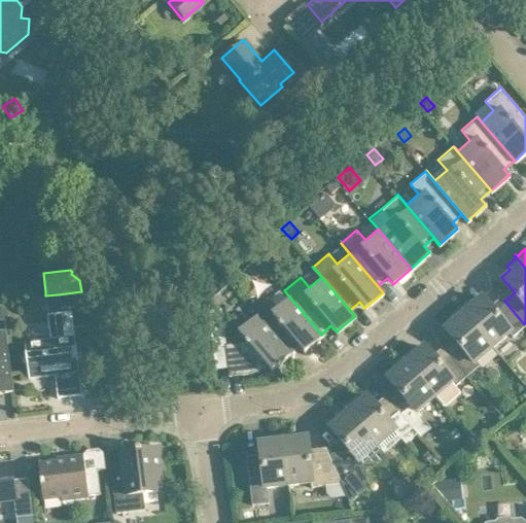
[(77,324),(85,323),(81,291),(58,294),(60,304),(74,303),(77,324)]
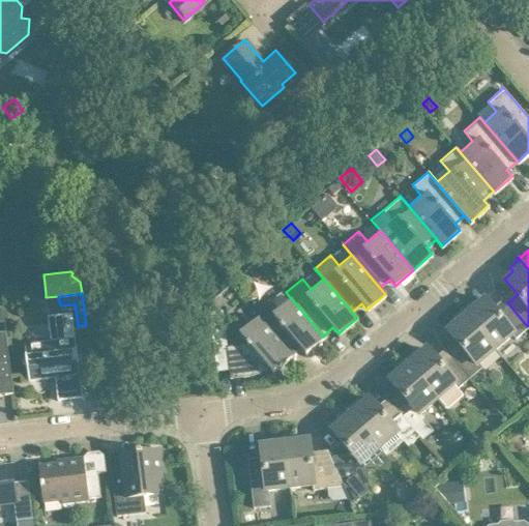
[(460,305),(495,347),(511,332),(515,337),(527,326),(507,302),(496,312),(483,296),(475,303),(471,299),(462,308),(460,305)]
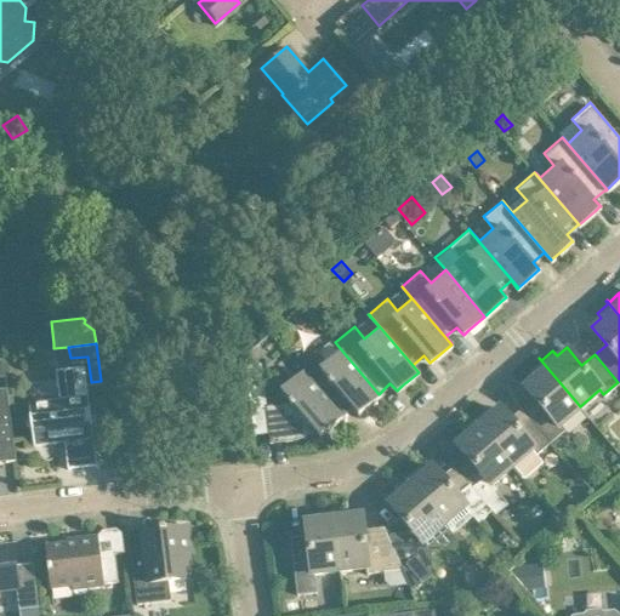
[(314,348),(296,364),(301,370),(340,415),(351,405),(358,412),(363,408),(380,394),(379,394),(340,348),(325,360),(314,348)]
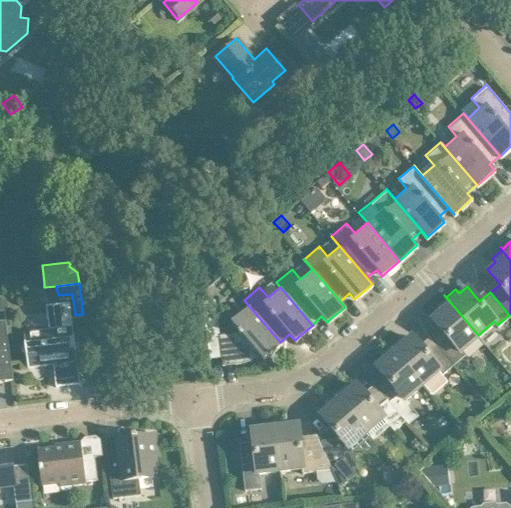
[(461,349),(478,335),(444,295),(443,296),(445,298),(436,306),(439,310),(431,317),(444,331),(433,340),(453,363),(465,352),(461,349)]
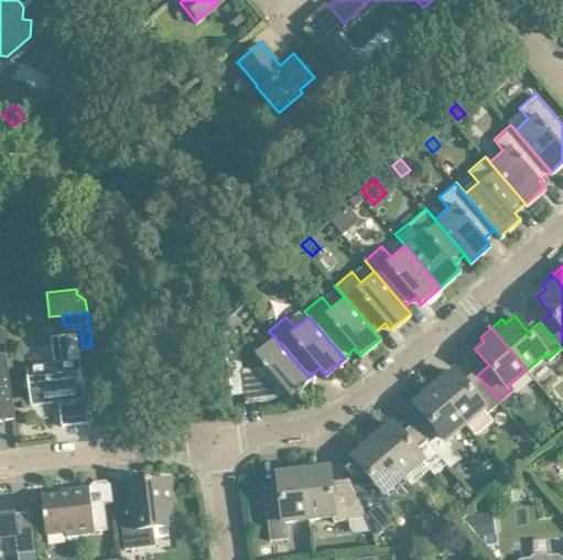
[(24,364),(26,378),(22,384),(28,388),(30,404),(57,399),(61,423),(87,420),(82,381),(86,376),(80,372),(76,331),(50,334),(53,359),(24,364)]
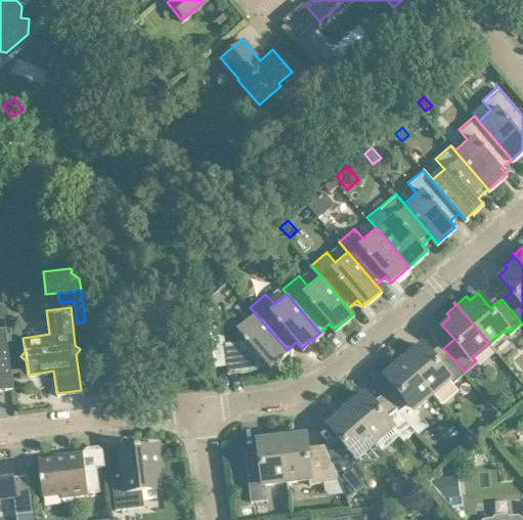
[(273,362),(287,351),(254,312),(235,328),(244,338),(211,342),(214,364),(225,363),(226,372),(246,370),(248,370),(250,369),(253,367),(256,366),(259,363),(263,360),(269,366),(273,362)]
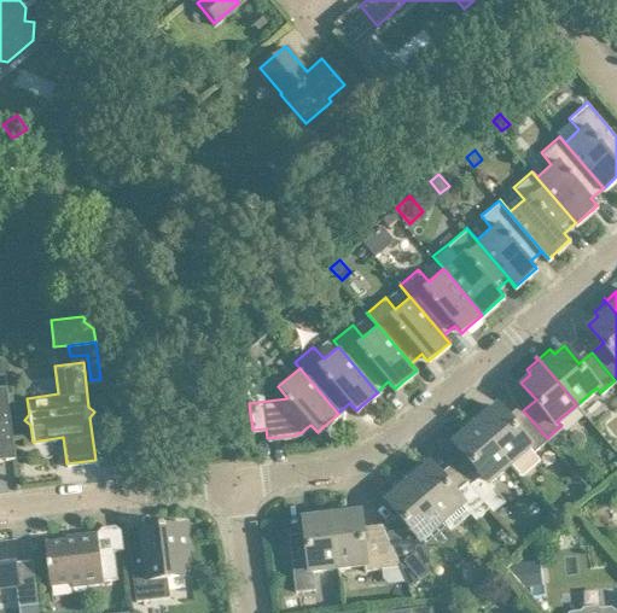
[(0,456),(15,455),(7,398),(6,390),(6,384),(0,384),(0,456)]
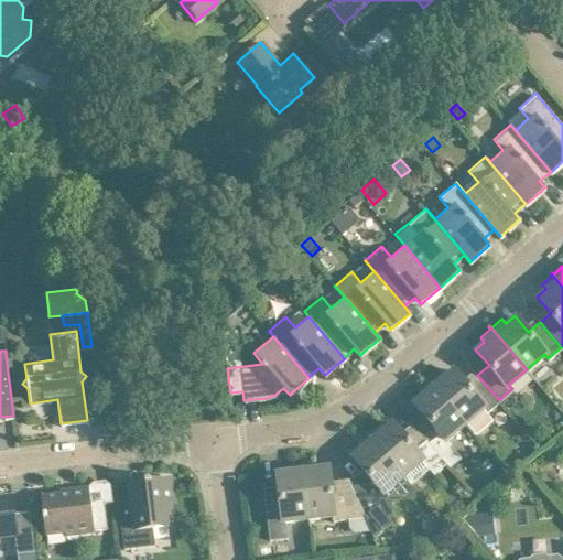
[(428,378),(465,422),(474,432),(491,418),(486,411),(499,400),(477,375),(466,385),(453,368),(443,376),(440,372),(430,380),(428,378)]
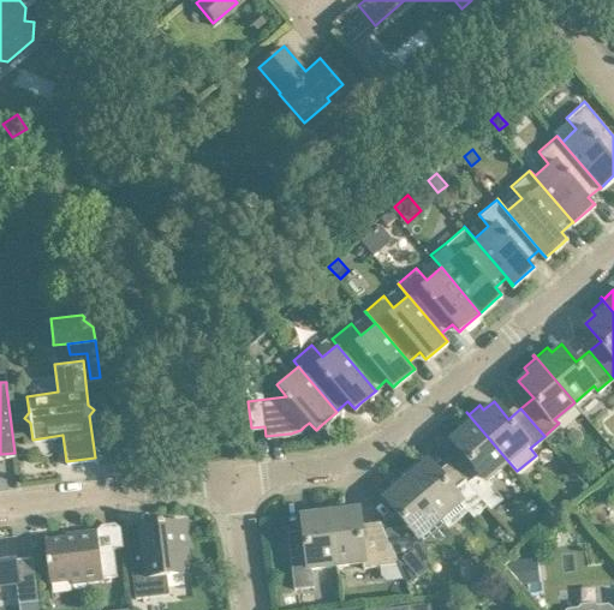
[(487,477),(507,460),(466,412),(465,413),(468,416),(457,424),(462,429),(451,438),(466,455),(454,466),(477,492),(492,480),(487,477)]
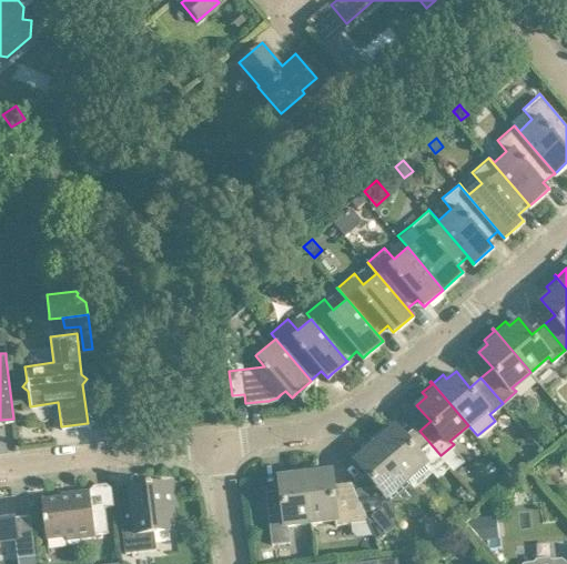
[(368,434),(405,479),(424,463),(432,472),(435,476),(448,465),(441,455),(419,431),(407,441),(394,424),(384,432),(381,427),(371,436),(368,434)]
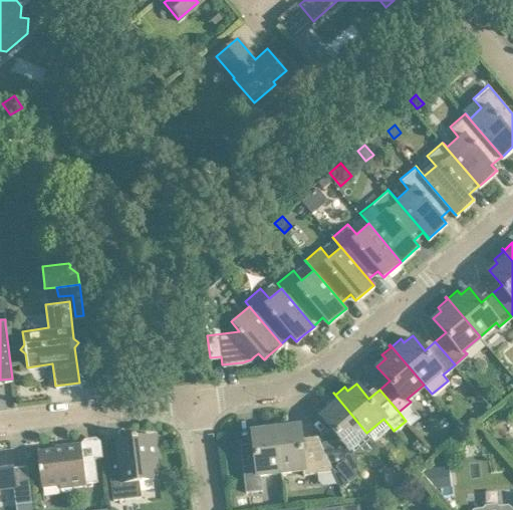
[(319,441),(331,469),(336,481),(340,489),(357,474),(355,452),(351,446),(366,433),(333,393),(332,393),(334,396),(325,403),(328,407),(320,414),(333,429),(319,441)]
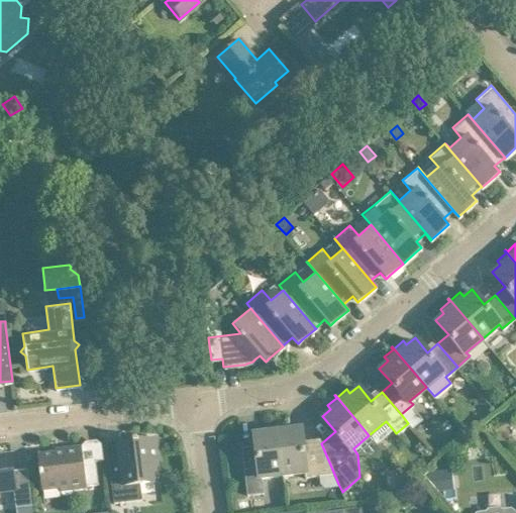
[(255,451),(241,452),(246,493),(263,491),(261,476),(283,474),(276,421),(275,421),(276,424),(264,425),(265,430),(253,432),(255,451)]
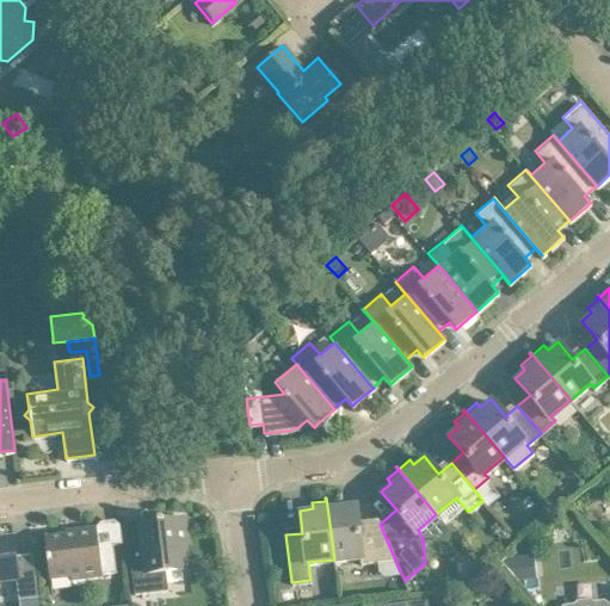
[(326,498),(334,560),(358,556),(359,562),(375,560),(394,557),(380,524),(358,526),(355,504),(343,505),(342,499),(327,500),(327,498),(326,498)]
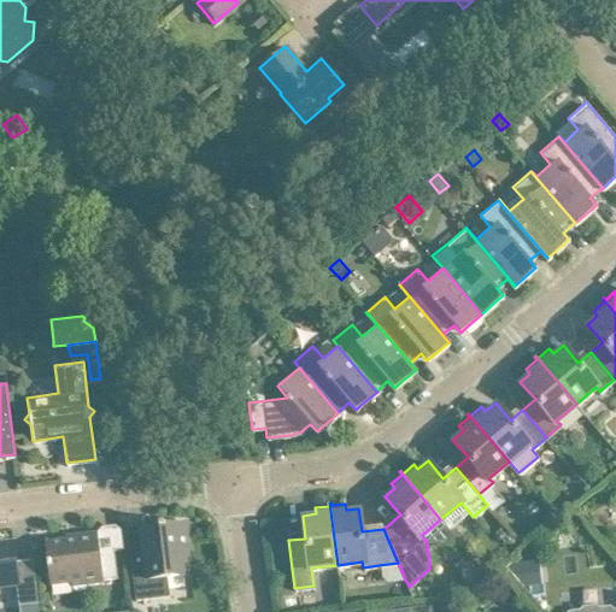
[(130,564),(134,598),(169,594),(166,575),(185,572),(182,547),(189,546),(186,521),(164,524),(163,522),(158,522),(158,527),(141,528),(145,563),(130,564)]
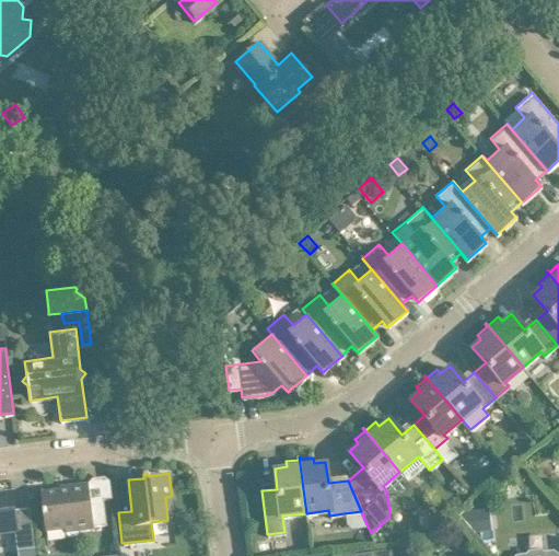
[(106,522),(103,497),(90,498),(88,481),(71,483),(72,487),(41,490),(44,528),(63,525),(65,534),(80,533),(79,529),(93,526),(93,524),(106,522)]
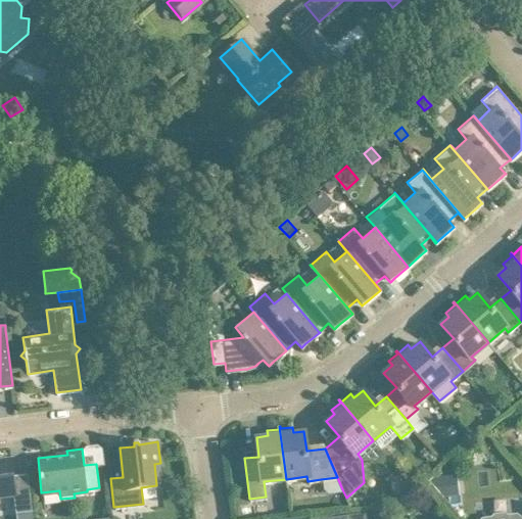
[(31,509),(27,472),(12,474),(10,458),(0,459),(0,493),(13,492),(15,511),(31,509)]
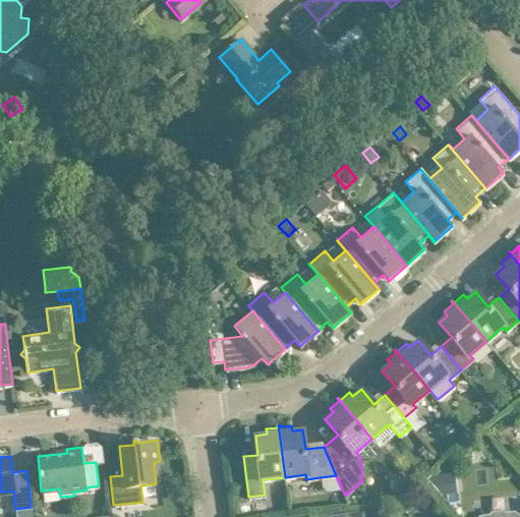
[(456,471),(428,474),(441,494),(458,492),(456,471)]
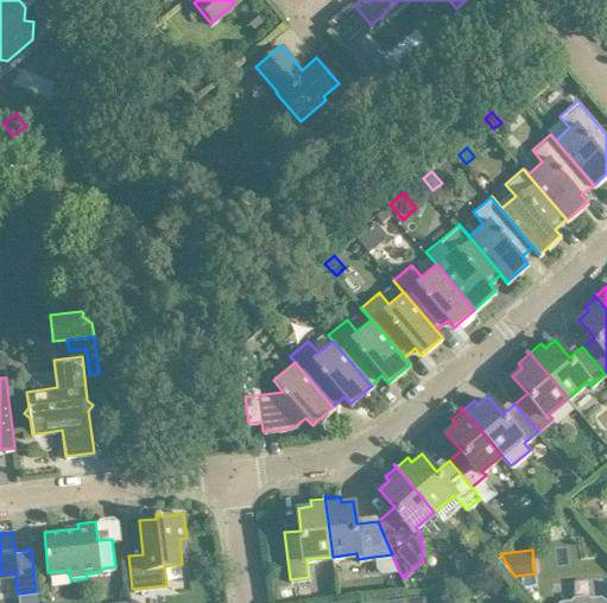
[(392,554),(373,557),(374,565),(380,570),(398,569),(392,554)]
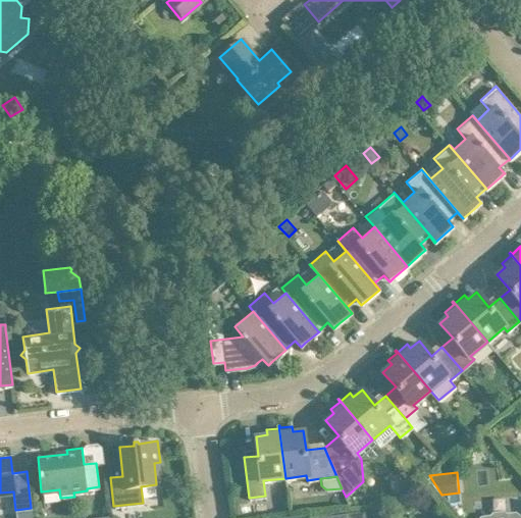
[(369,517),(388,517),(387,507),(369,509),(369,517)]
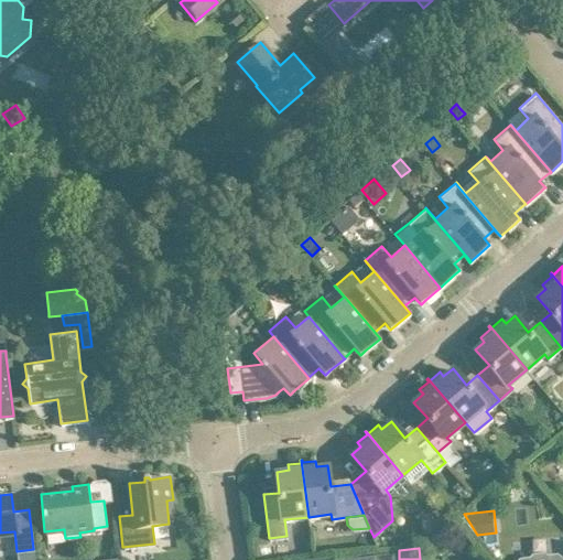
[(562,559),(562,555),(558,551),(548,552),(544,550),(533,551),(530,555),(520,557),(517,559),(562,559)]
